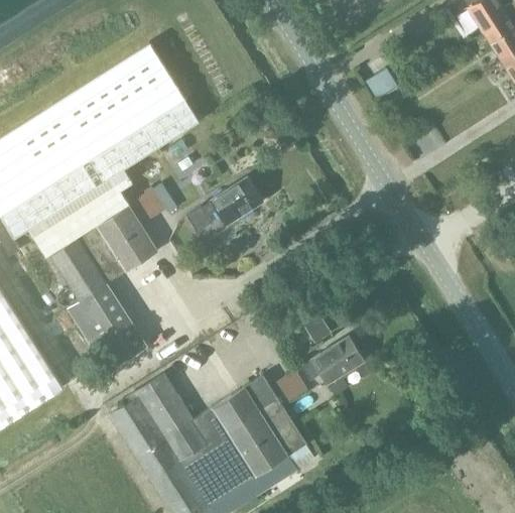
[(514,1),(513,2),(503,9),(497,0),(464,0),(468,7),(467,8),(468,9),(484,33),(514,13),(514,1)]
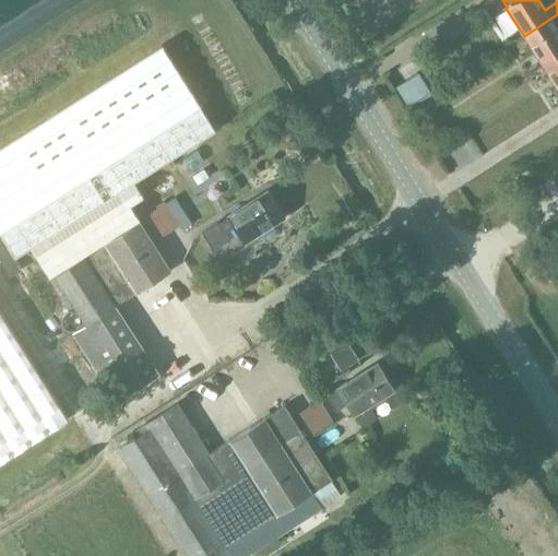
[(557,14),(524,36),(541,63),(557,51),(557,14)]
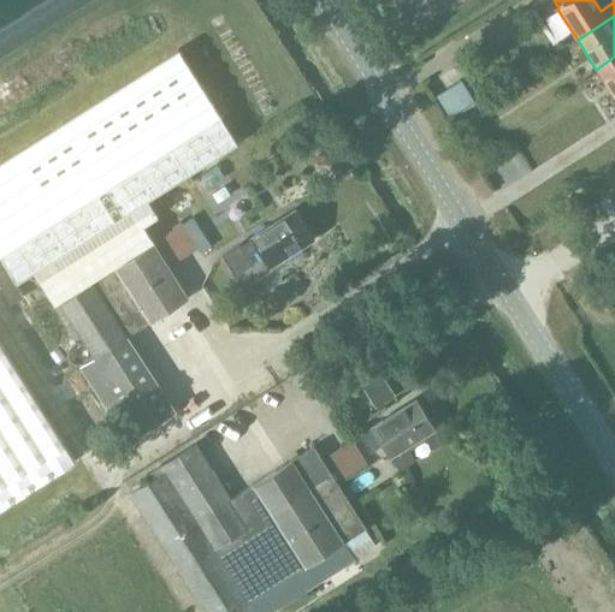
[(7,251),(141,167),(220,117),(179,53),(0,165),(0,255),(18,285),(25,280),(7,251)]
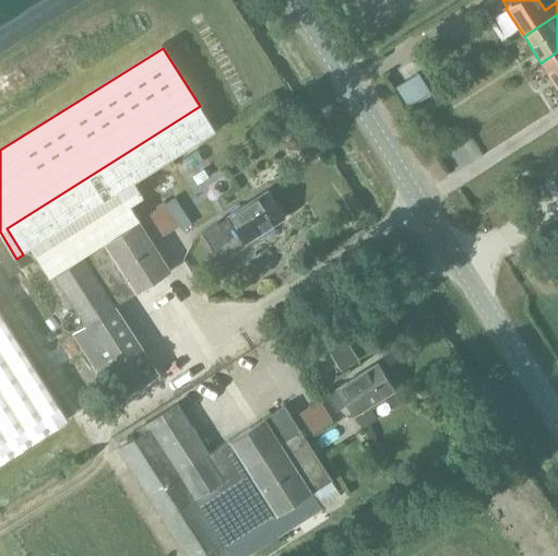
[(557,51),(541,63),(557,89),(557,90),(557,51)]
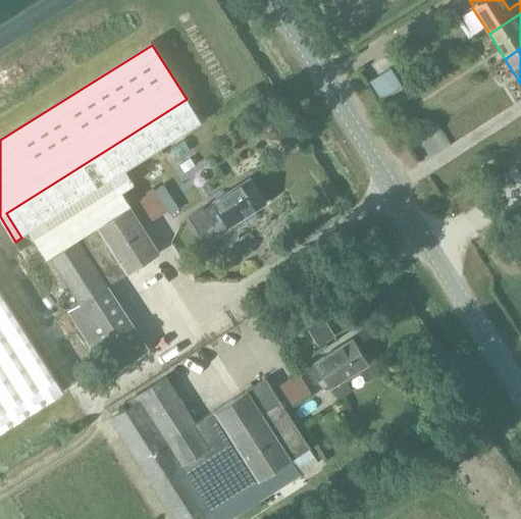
[(402,89),(384,60),(364,73),(381,102),(402,89)]
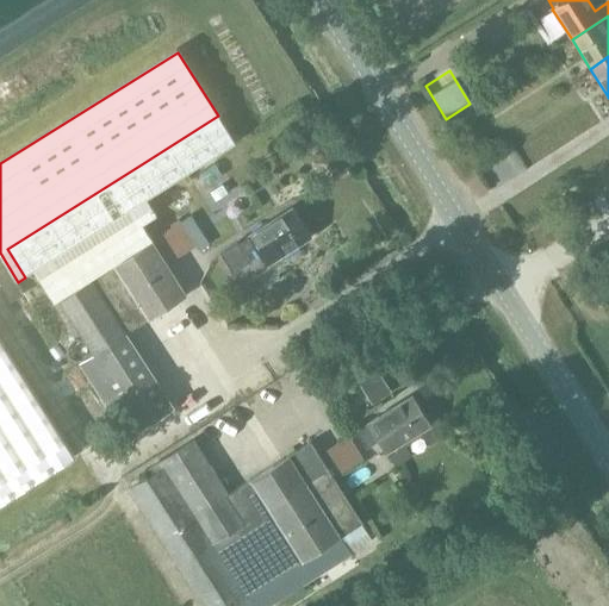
[(140,166),(157,194),(236,145),(218,118),(219,118),(218,116),(140,166)]
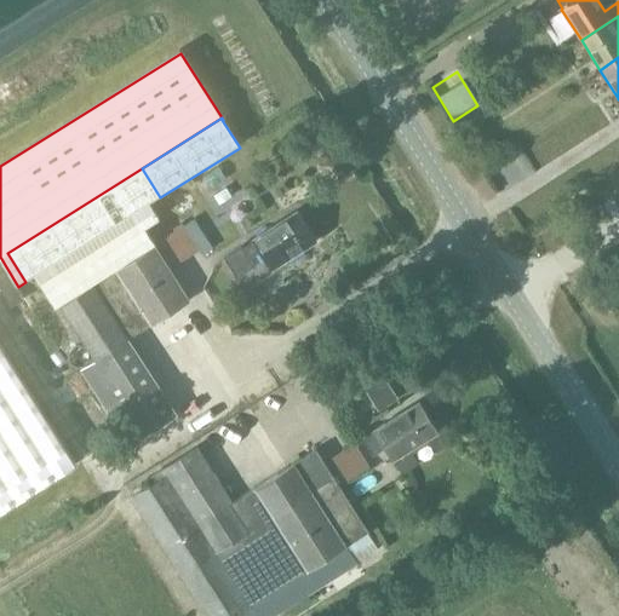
[(150,205),(160,197),(142,168),(7,253),(26,282),(35,277),(56,309),(59,306),(96,362),(81,372),(130,448),(176,419),(127,343),(190,303),(155,247),(156,247),(145,230),(160,220),(150,205)]
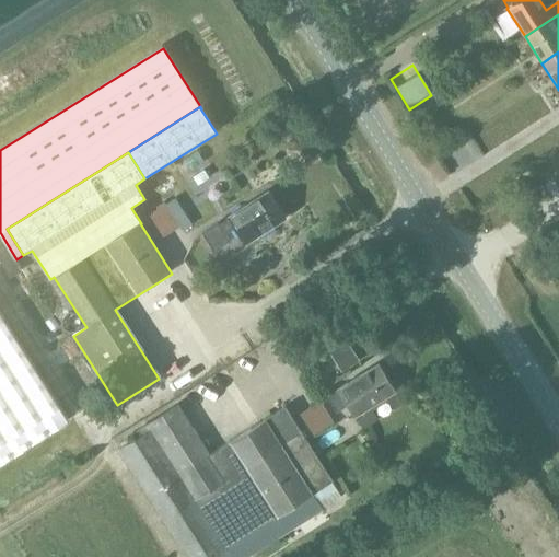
[(244,245),(286,219),(269,194),(228,220),(229,221),(219,228),(218,225),(202,235),(214,254),(230,244),(228,242),(237,235),(244,245)]
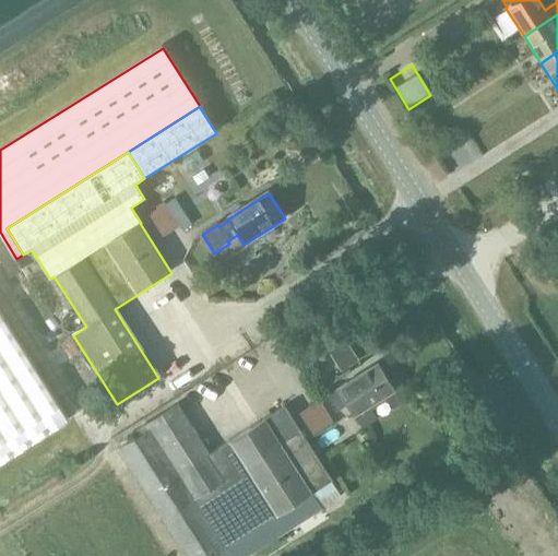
[(157,241),(180,228),(165,205),(143,220),(157,241)]
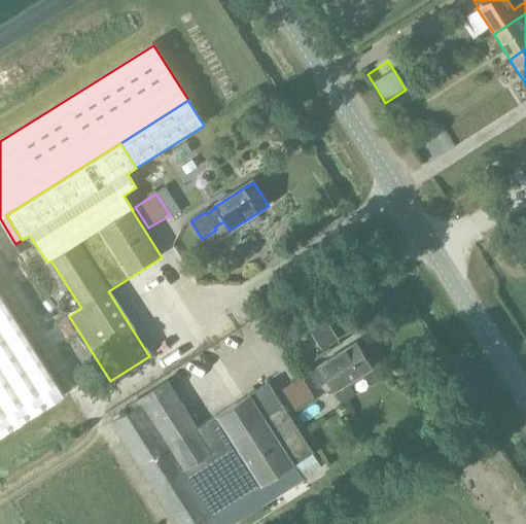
[(0,435),(64,395),(0,295),(0,435)]
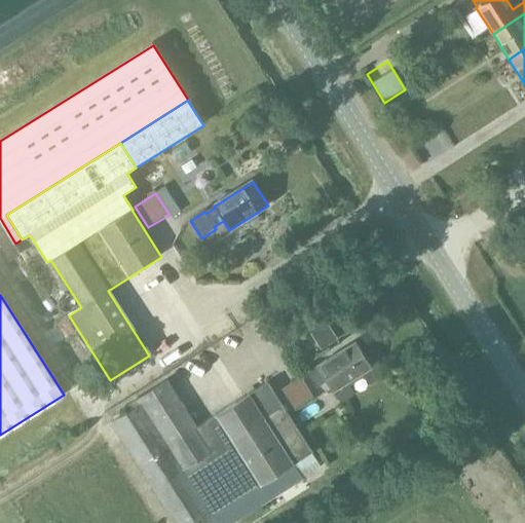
[(327,382),(332,391),(371,368),(355,343),(316,368),(317,368),(307,374),(316,389),(327,382)]
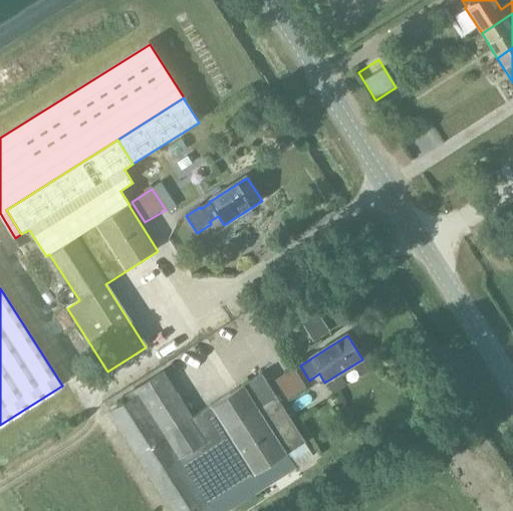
[(287,403),(307,391),(294,369),(274,382),(287,403)]
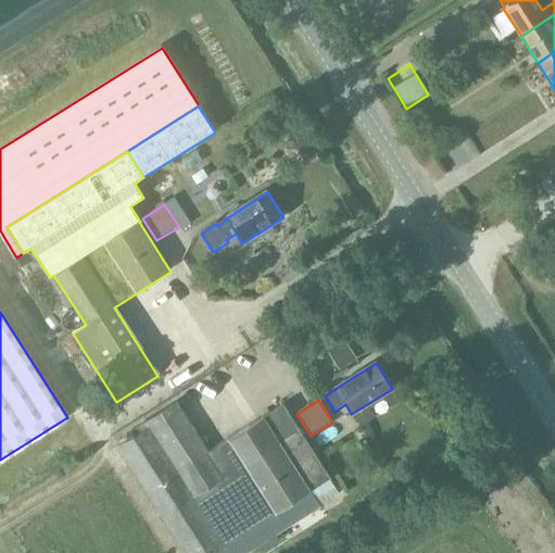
[(329,480),(331,479),(284,405),(207,454),(176,405),(136,431),(138,435),(117,448),(184,552),(274,552),(328,518),(320,506),(339,494),(329,480)]
